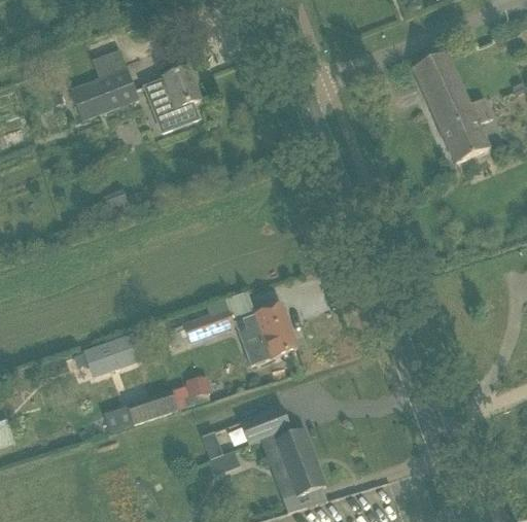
[(412,67),(456,162),(490,146),(479,123),(493,115),(485,97),(470,103),(446,51),(412,67)]
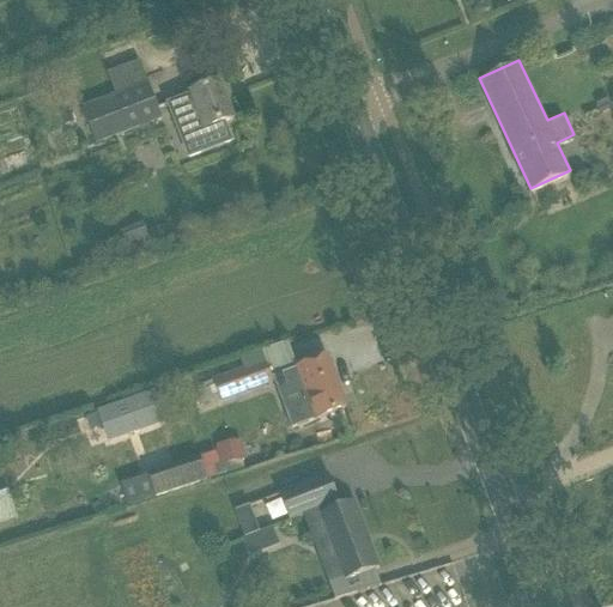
[(82,103),(95,137),(162,110),(147,77),(82,103)]
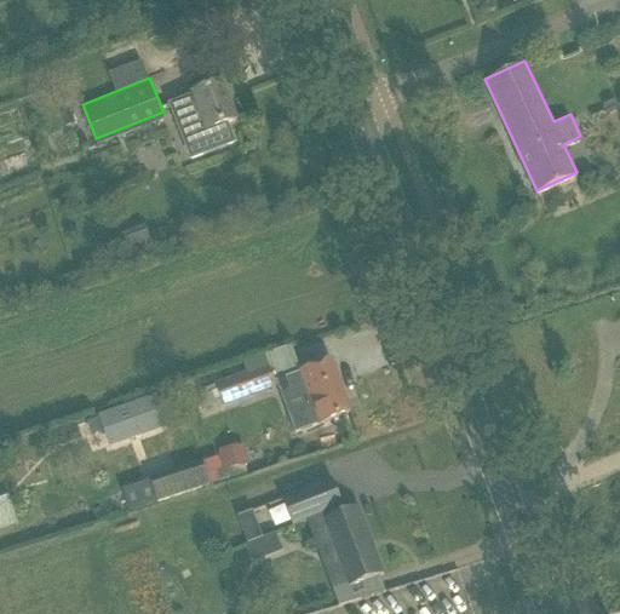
[(190,96),(171,103),(177,120),(191,155),(233,139),(225,120),(228,119),(235,116),(220,80),(199,89),(191,92),(189,93),(190,96)]
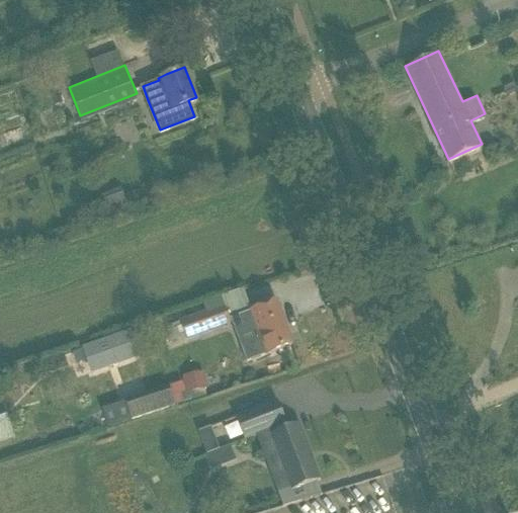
[(513,79),(503,84),(507,93),(517,88),(513,79)]
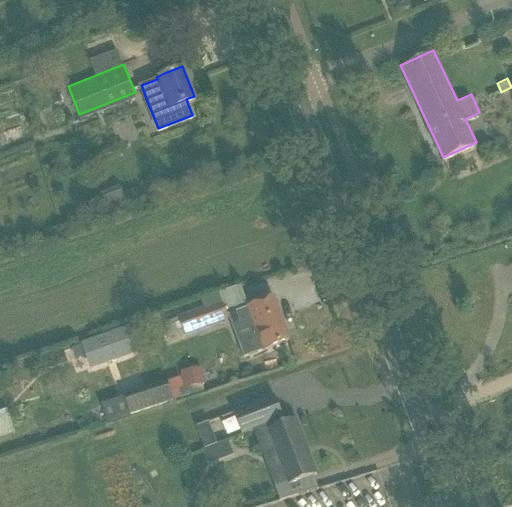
[(58,90),(51,92),(54,100),(61,98),(58,90)]
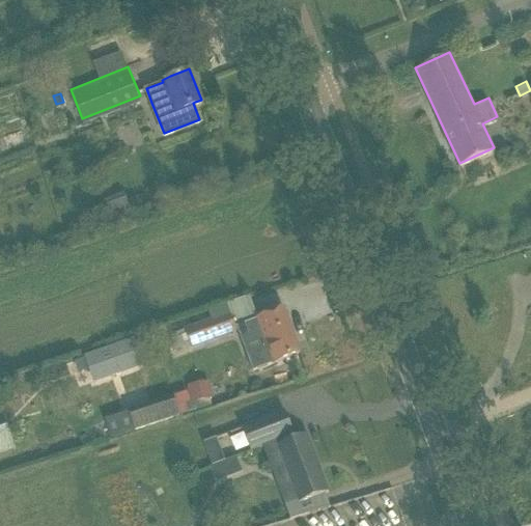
[(247,351),(253,367),(299,351),(282,305),(254,316),(264,343),(247,351)]
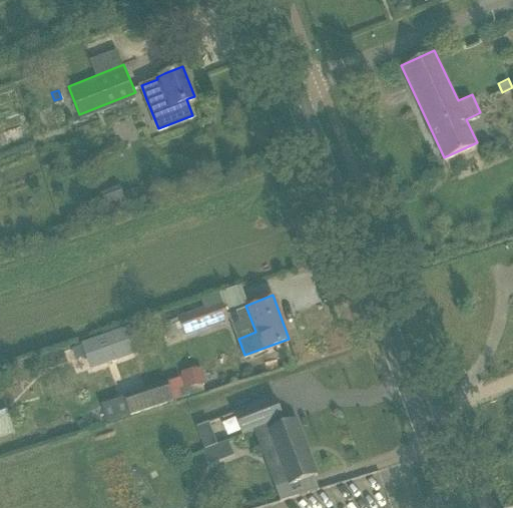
[(178,315),(184,330),(195,326),(196,328),(227,316),(221,299),(178,315)]
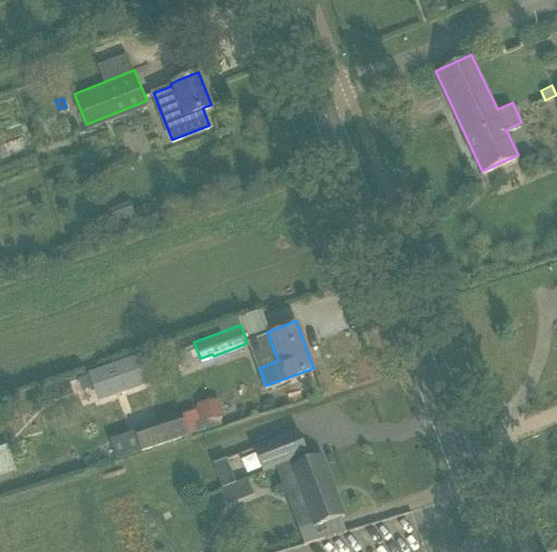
[(155,341),(143,345),(147,358),(159,354),(155,341)]
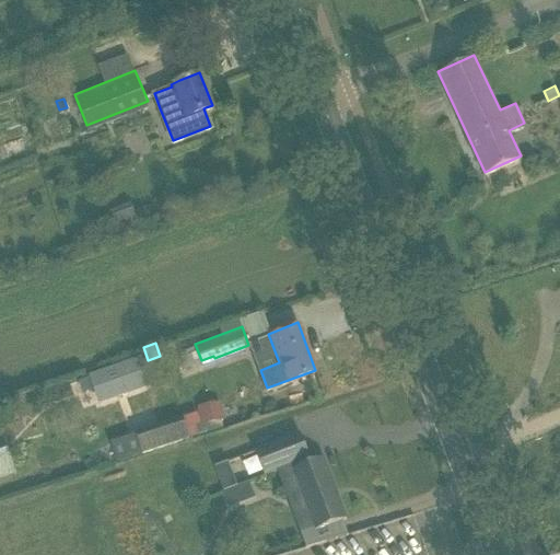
[(142,354),(86,373),(96,401),(152,381),(142,354)]
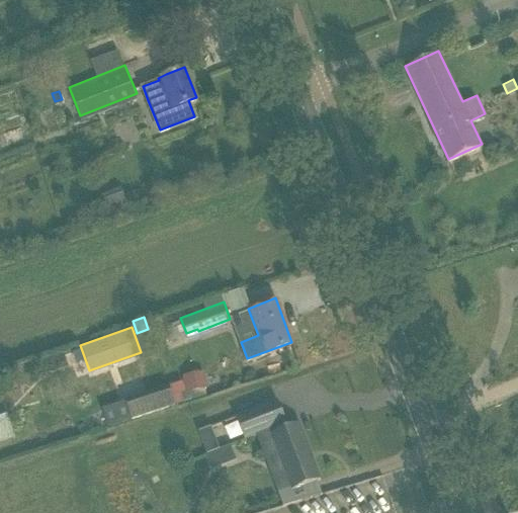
[(185,388),(182,389),(184,400),(195,397),(193,387),(206,383),(203,368),(182,372),(185,388)]
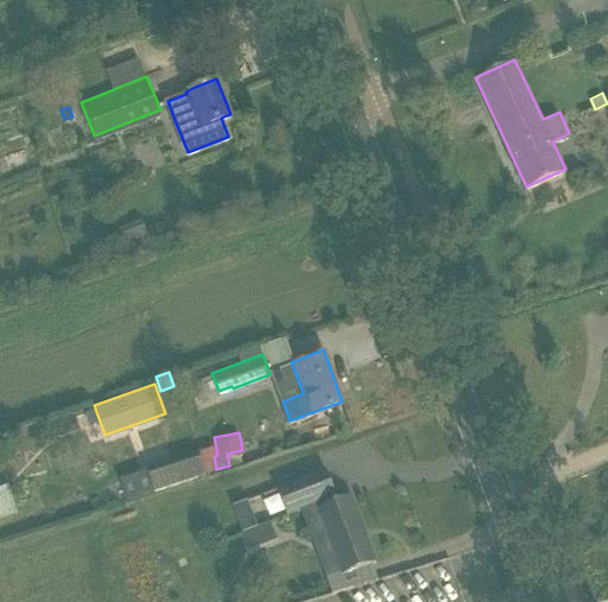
[(120,477),(127,496),(206,470),(197,447),(147,464),(149,468),(120,477)]
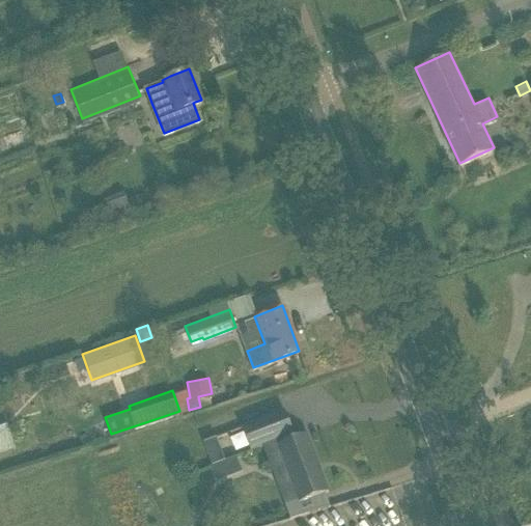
[(306,431),(295,435),(284,407),(242,422),(249,446),(267,440),(269,445),(276,443),(282,460),(273,463),(279,479),(288,476),(297,500),(328,489),(306,431)]
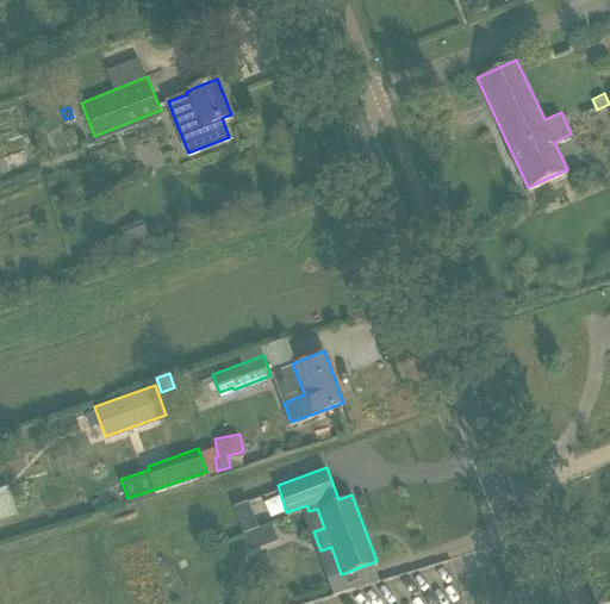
[(249,549),(261,545),(254,527),(242,531),(249,549)]
